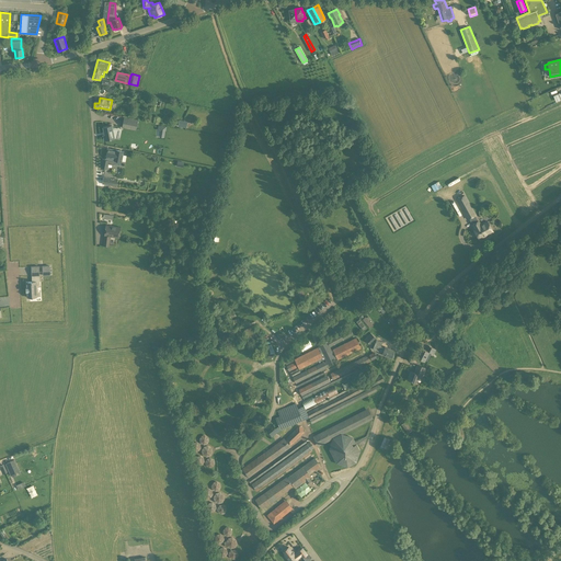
[(138,119),(124,117),(122,128),(136,130),(138,119)]
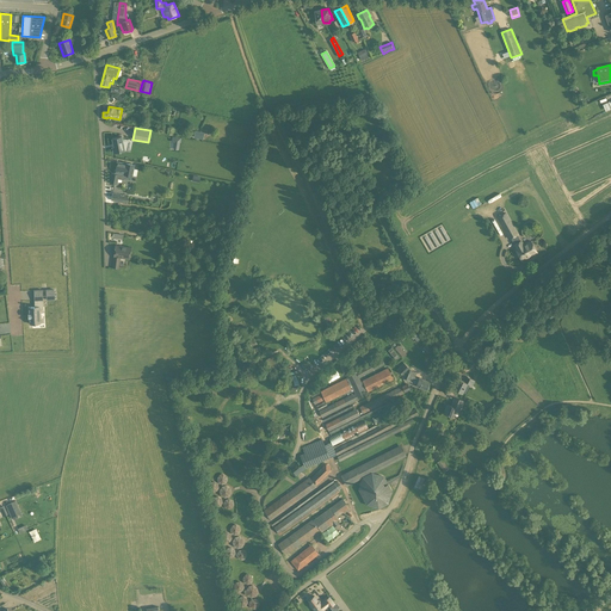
[(112,139),(113,147),(112,147),(113,153),(118,152),(119,152),(121,152),(121,150),(124,150),(121,136),(112,139)]
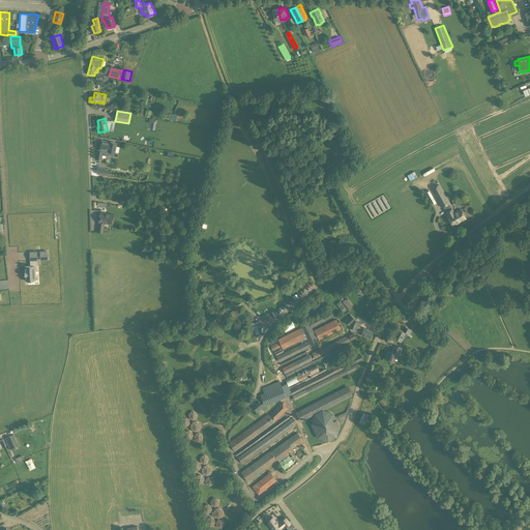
[(114,152),(116,143),(109,142),(102,141),(100,149),(100,151),(96,150),(95,158),(100,159),(102,150),(107,150),(107,151),(114,152)]
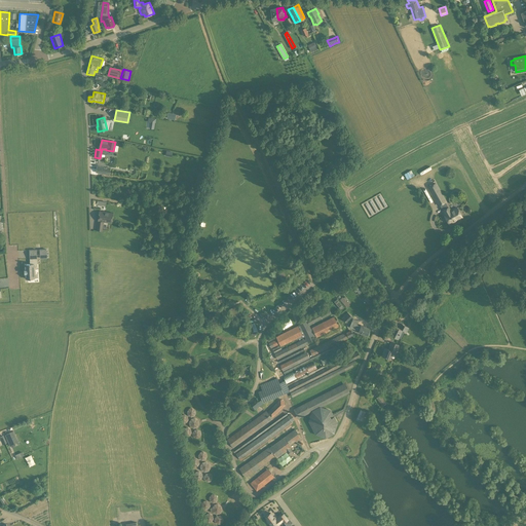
[(111,168),(97,166),(96,173),(109,176),(111,168)]
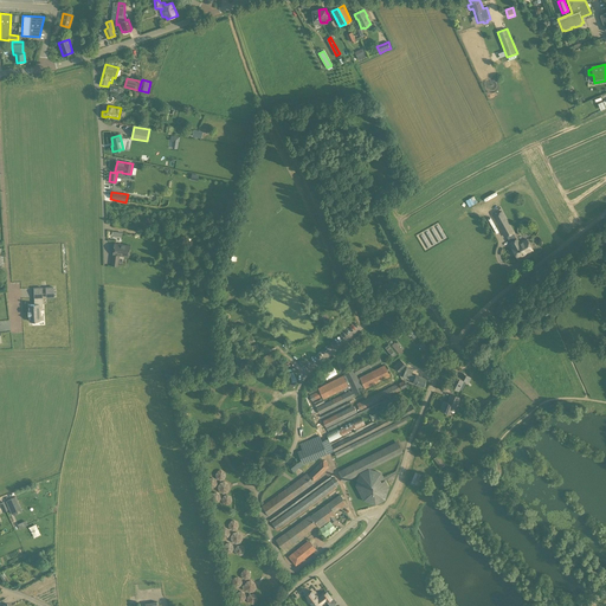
[(519,243),(502,211),(494,216),(505,237),(507,236),(513,246),(511,247),(517,258),(533,250),(527,238),(519,243)]
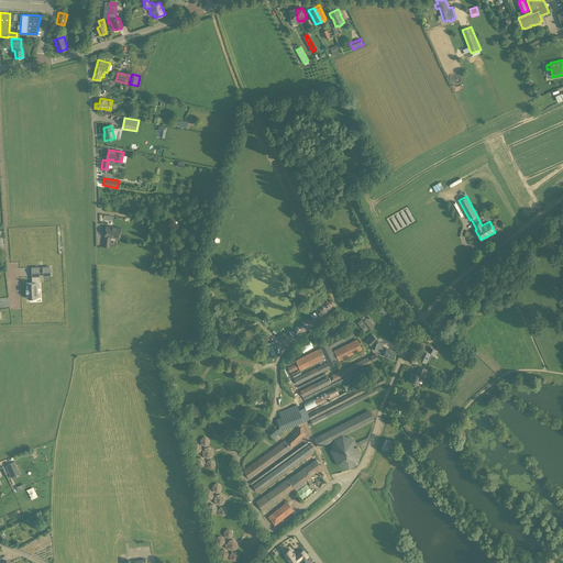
[(103,246),(109,247),(110,238),(120,239),(121,228),(106,225),(103,246)]
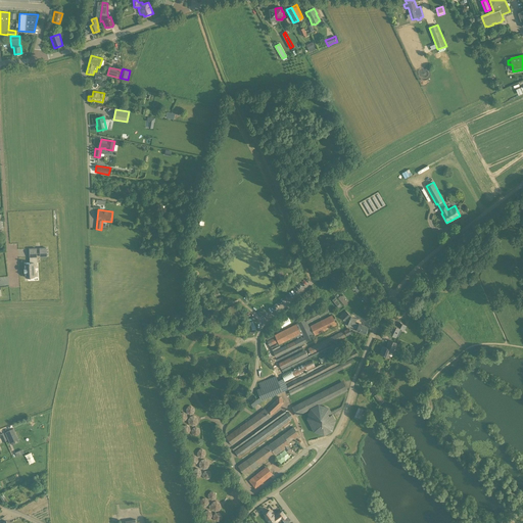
[(25,268),(25,271),(26,277),(35,277),(35,276),(34,263),(36,263),(36,256),(30,256),(30,259),(30,263),(25,263),(25,268)]
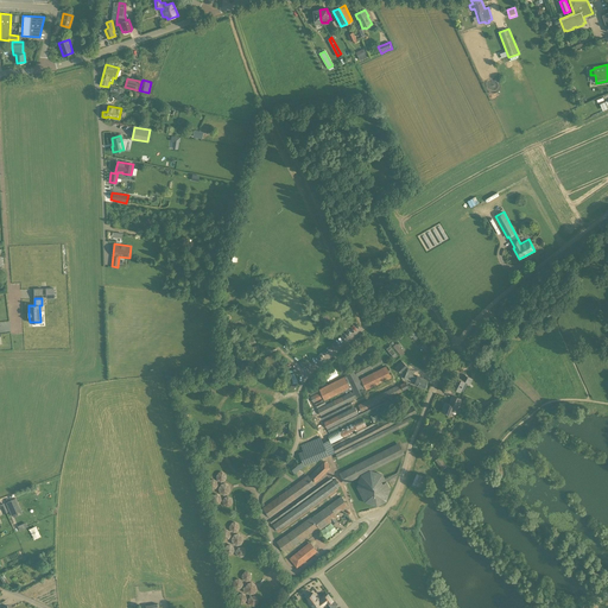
[(399,327),(391,335),(393,337),(397,334),(398,335),(400,334),(399,333),(401,330),(399,327)]
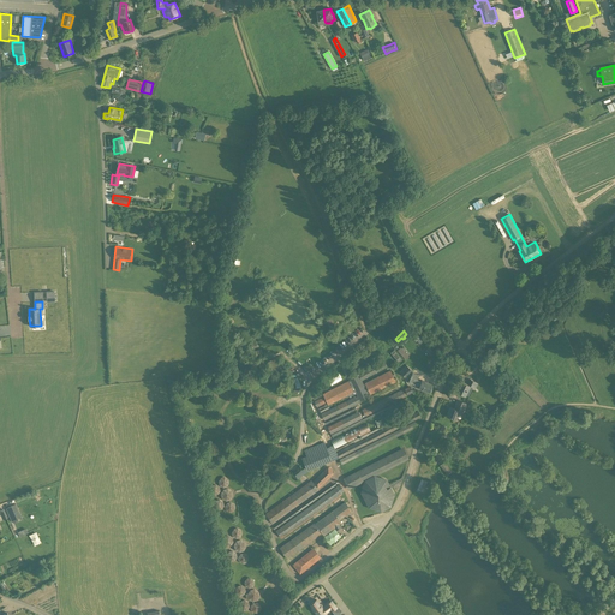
[(423,341),(416,333),(412,335),(415,338),(413,339),(416,342),(417,340),(421,344),(422,344),(424,342),(423,341)]
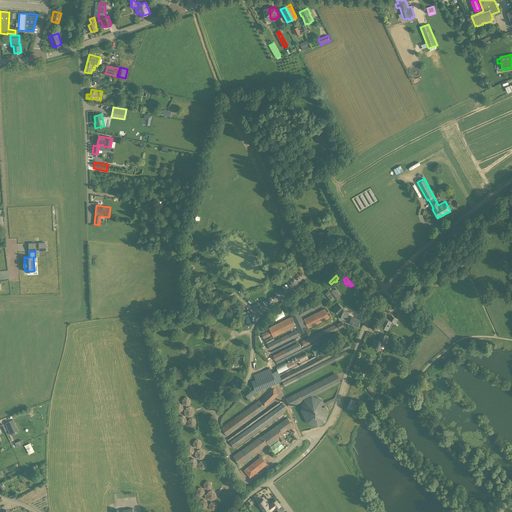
[(341,297),(337,292),(338,291),(336,289),(334,290),(334,289),(333,290),(331,288),(329,289),(338,300),(341,297)]
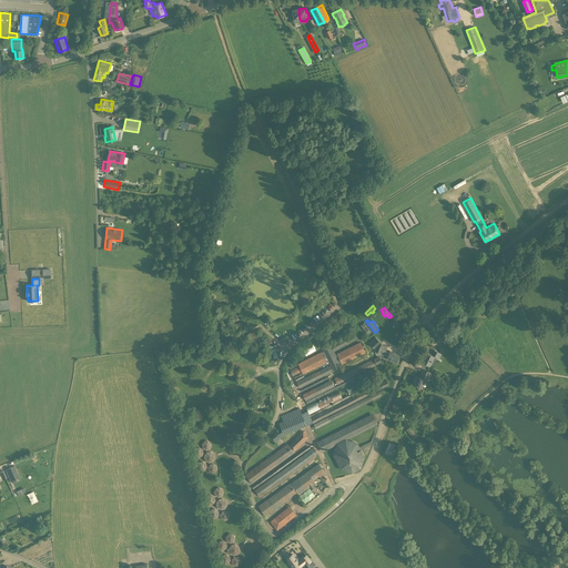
[(393,323),(401,332),(404,328),(396,321),(393,323)]
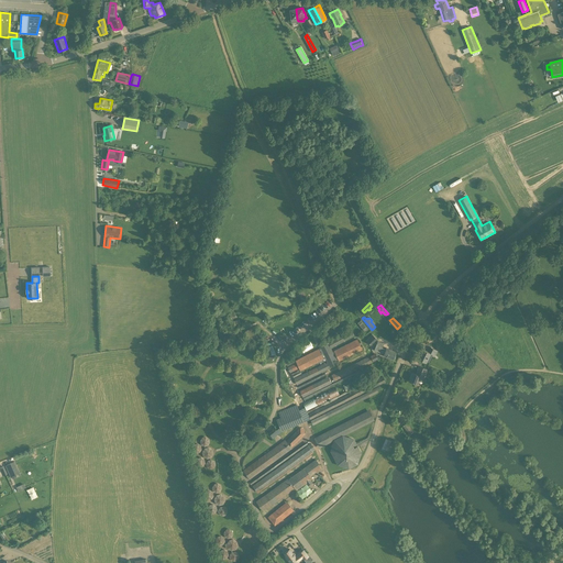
[(253,327),(244,332),(249,338),(251,341),(253,339),(254,341),(257,338),(255,334),(257,332),(253,327)]
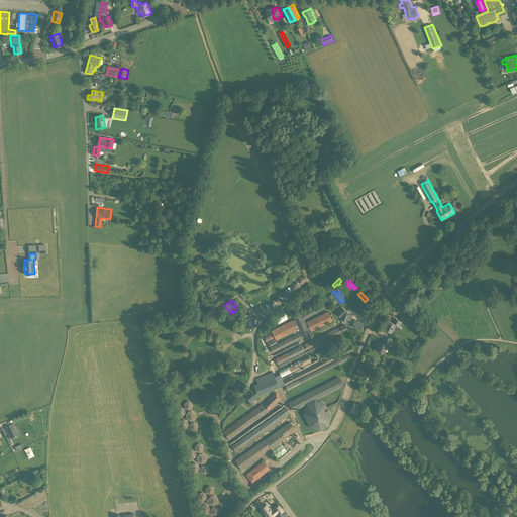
[(302,315),(294,319),(272,331),(273,333),(264,337),(267,342),(275,338),(276,339),(268,343),(269,344),(293,332),(294,333),(300,330),(300,332),(270,347),(273,353),(303,338),(303,337),(311,333),(310,332),(311,331),(333,321),(328,311),(305,322),(304,320),(325,308),(322,302),(301,314),(302,315)]
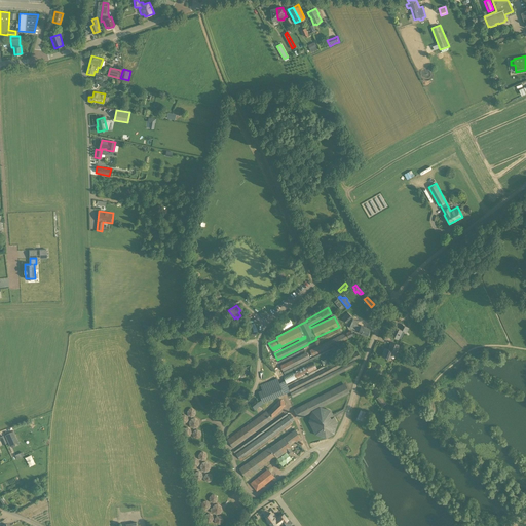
[(346,323),(352,316),(347,312),(342,317),(346,323)]
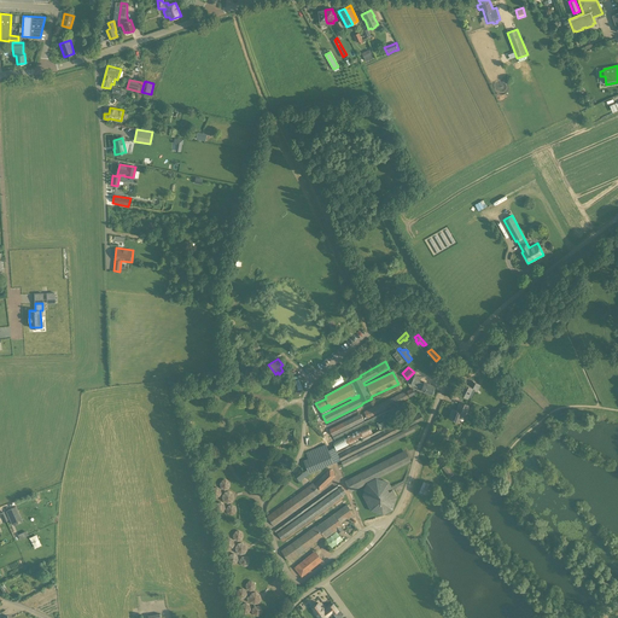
[(472,388),(478,390),(489,395),(490,390),(494,382),(499,373),(491,369),(489,377),(484,375),(483,378),(482,379),(483,379),(481,384),(472,380),(470,385),(464,383),(459,392),(467,397),(472,388)]
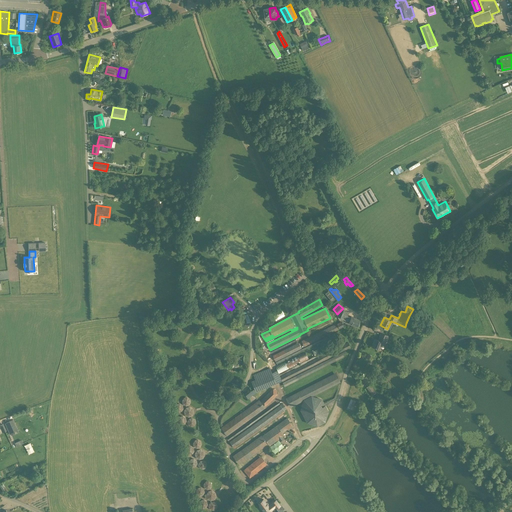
[(359,321),(359,320),(351,316),(350,317),(348,316),(349,312),(344,310),(342,314),(340,318),(349,322),(348,323),(357,326),(358,323),(359,323),(359,321)]
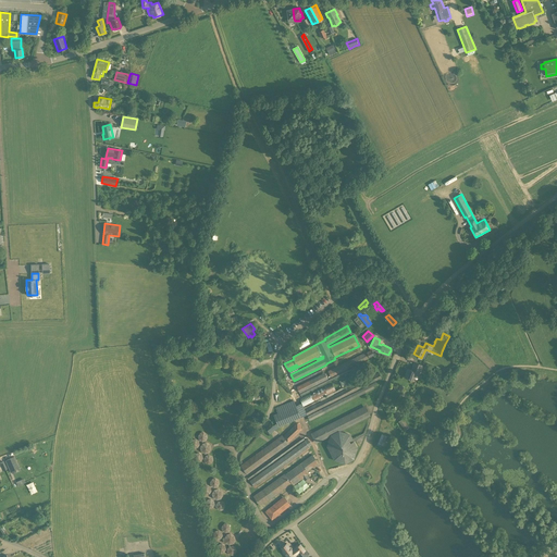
[(299,393),(370,358),(369,358),(374,355),(371,350),(367,353),(367,351),(297,386),(299,393)]
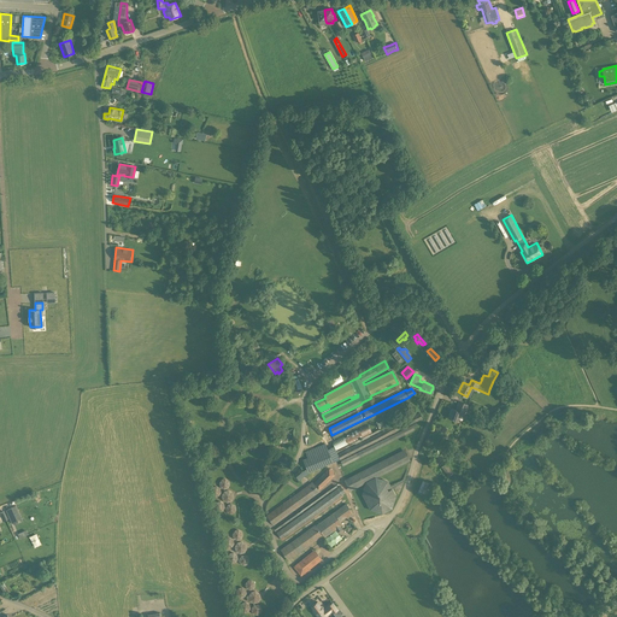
[(459,415),(464,417),(469,405),(459,401),(456,410),(452,407),(448,417),(457,421),(459,415)]
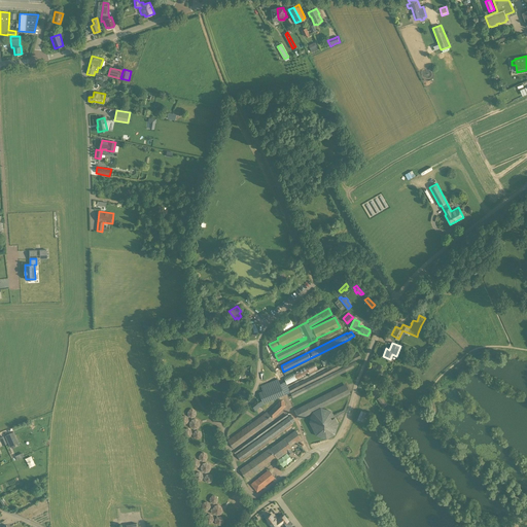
[(361,358),(358,352),(288,387),(290,393),(356,360),(361,358)]
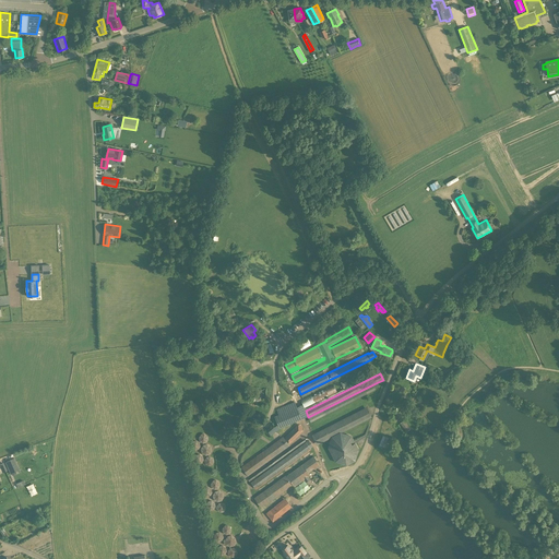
[(337,392),(334,385),(301,402),(305,408),(314,403),(337,392)]
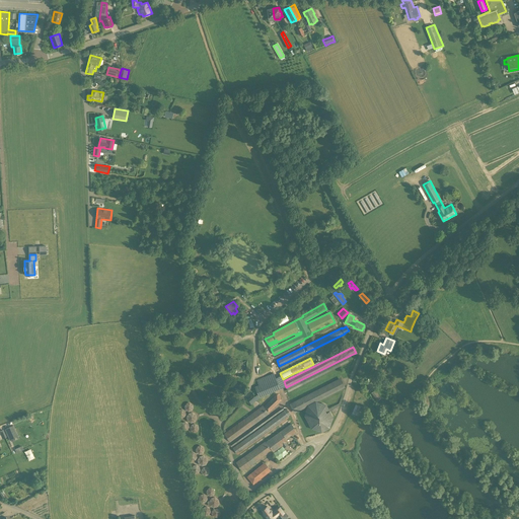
[(241,370),(240,365),(242,365),(242,363),(231,364),(232,372),(241,370)]
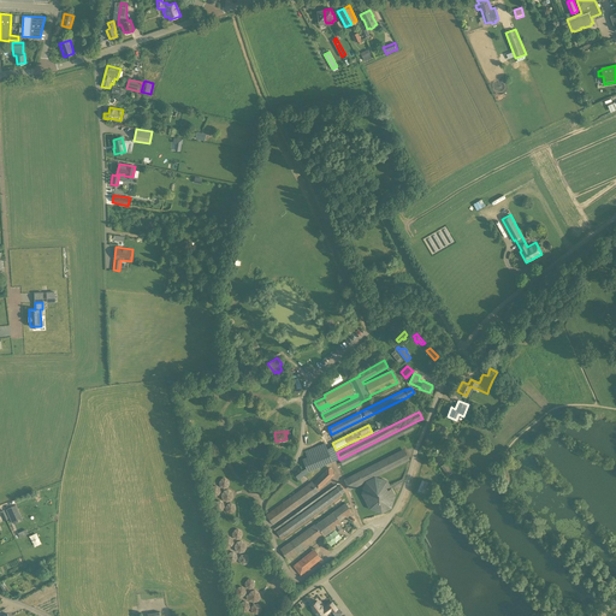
[(304,451),(307,457),(302,458),(308,472),(332,461),(325,443),(304,451)]
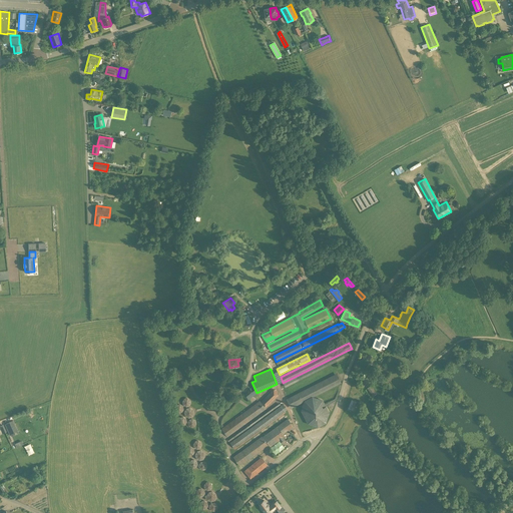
[(291,409),(342,383),(337,374),(287,399),(291,409)]
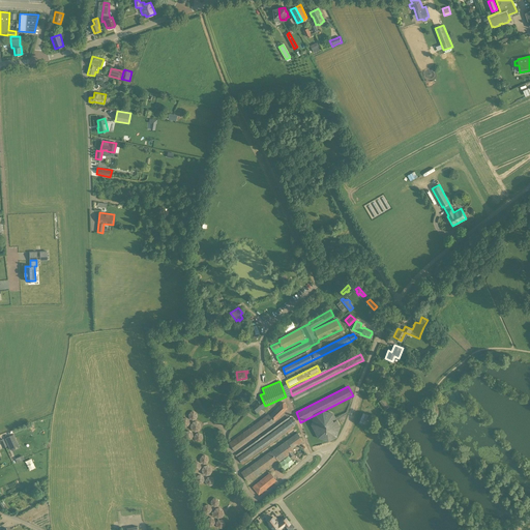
[(389,407),(383,399),(379,402),(385,410),(389,407)]
